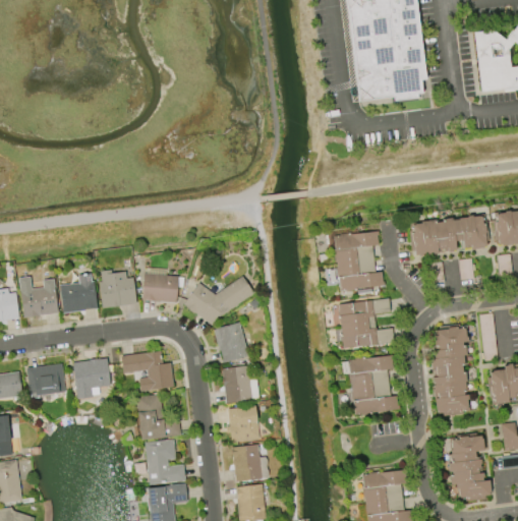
[(347,0),(417,0),(427,78),(421,79),(422,93),(418,94),(419,100),(395,103),(394,98),(360,102),(347,0)]
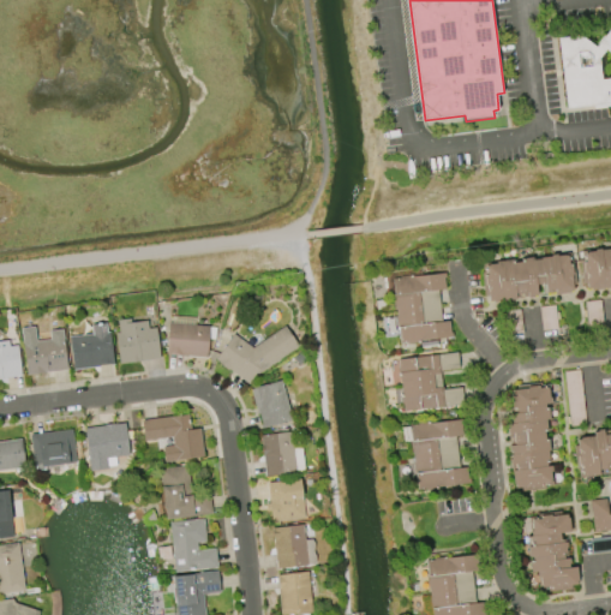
[(559,39),(570,109),(610,102),(610,78),(603,79),(600,59),(607,49),(610,52),(610,30),(598,46),(582,35),(559,39)]
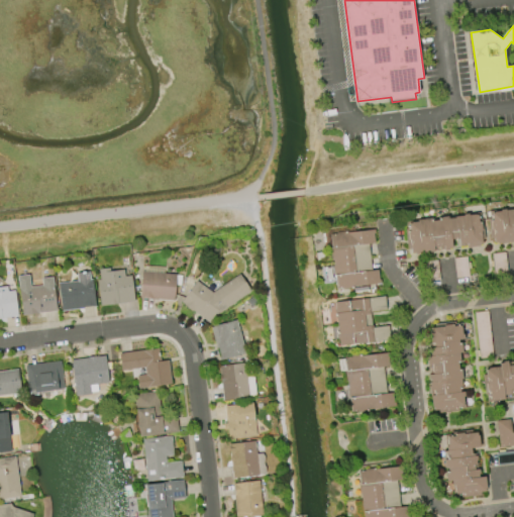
[(513,241),(495,243),(495,238),(492,238),(490,218),(492,218),(491,212),(502,210),(502,208),(507,208),(507,209),(513,208),(513,241)]
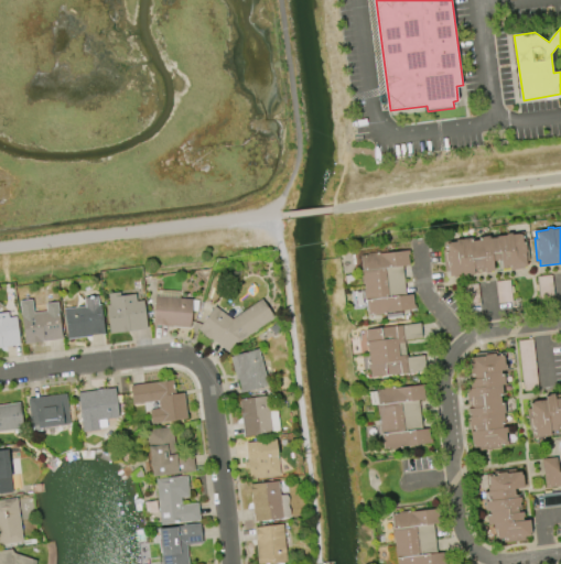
[(456,239),(473,237),(473,241),(479,240),(478,236),(491,235),(492,239),(496,238),(496,236),(506,234),(506,232),(524,230),(525,239),(528,238),(530,260),(527,261),(527,266),(525,266),(525,268),(511,270),(511,268),(503,269),(502,260),(494,261),(495,270),(491,270),(491,271),(486,272),(486,268),(475,269),(475,273),(454,277),(453,274),(450,275),(450,271),(448,271),(444,250),(448,250),(446,242),(456,241),(456,239)]
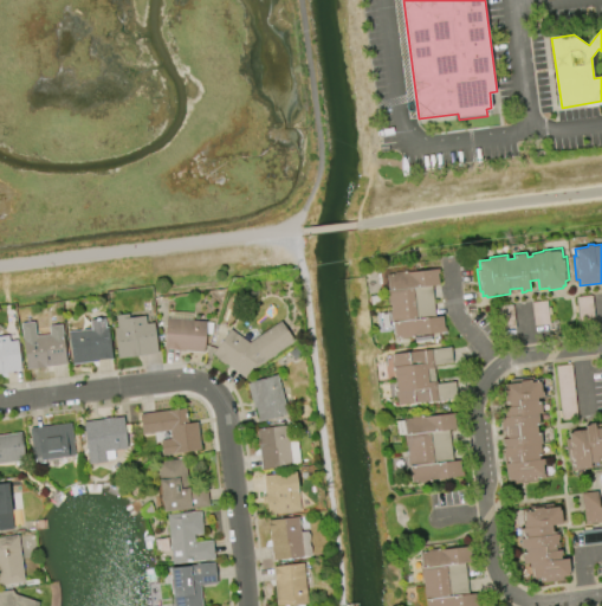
[(387,276),(439,270),(440,285),(433,287),(437,317),(444,316),(446,333),(394,339),(387,276)]
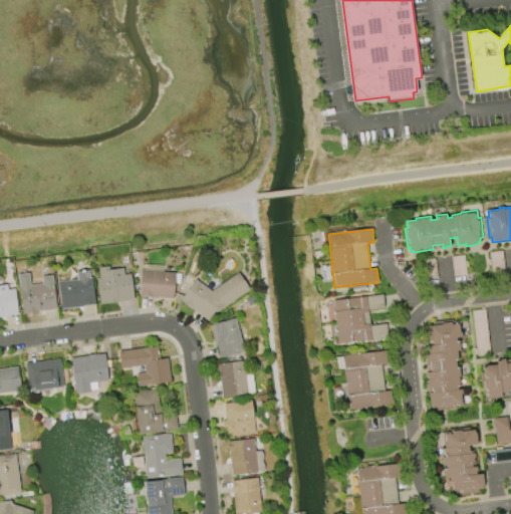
[(146,264),(165,266),(165,272),(176,273),(174,299),(153,298),(153,297),(141,296),(143,270),(145,270),(146,264)]
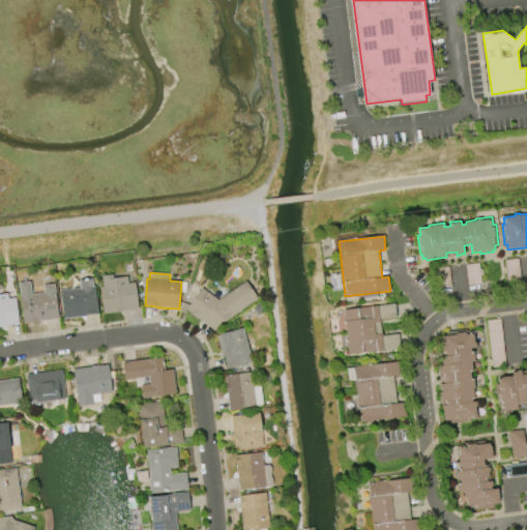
[(140,310),(105,314),(100,287),(104,287),(103,276),(114,275),(114,278),(128,276),(129,284),(136,283),(140,310)]
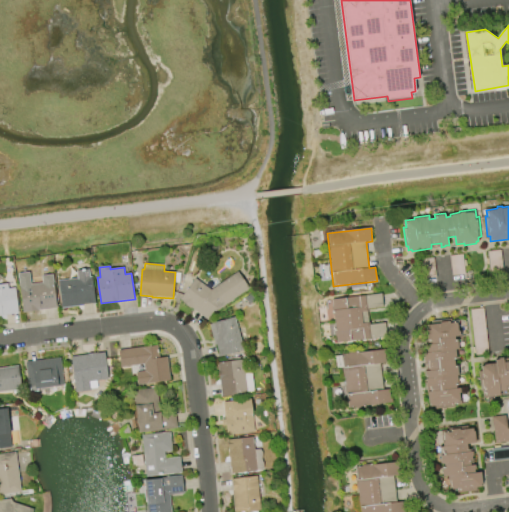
[(77,270),(89,268),(90,277),(92,277),(96,304),(93,304),(93,303),(83,304),(83,306),(61,308),(58,280),(78,278),(77,270)]
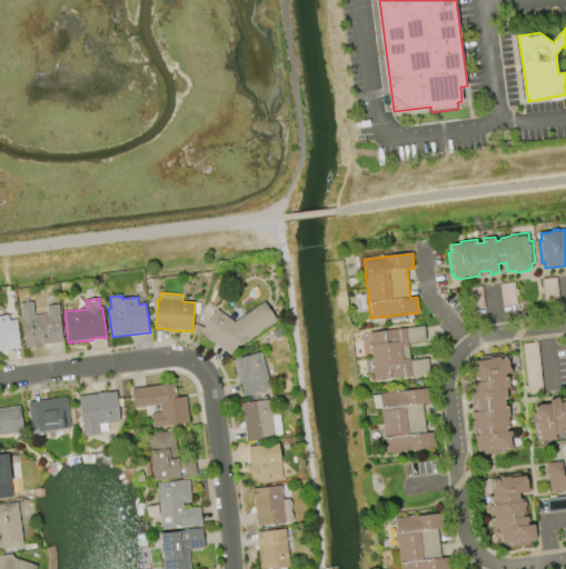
[(231,355),(201,332),(218,310),(236,322),(266,301),(279,320),(240,347),(238,345),(231,355)]
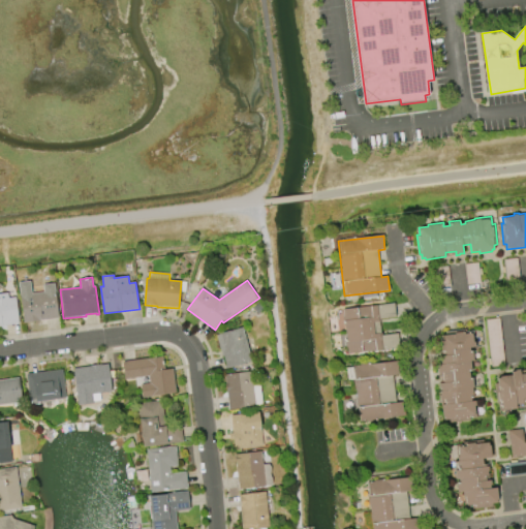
[(21,294),(56,290),(59,319),(24,323),(21,294)]
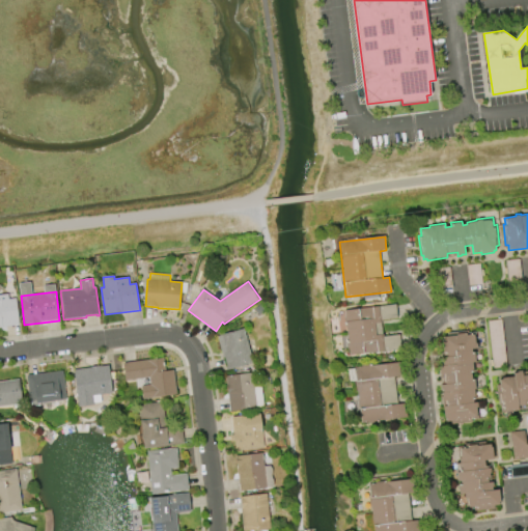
[(0,295),(8,295),(9,299),(16,298),(20,326),(0,328),(0,295)]
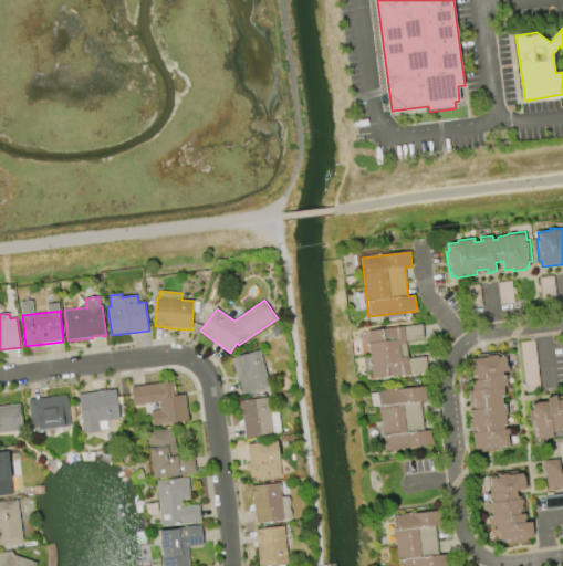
[(374,378),(367,332),(424,325),(426,341),(408,342),(410,359),(427,357),(429,371),(374,378)]
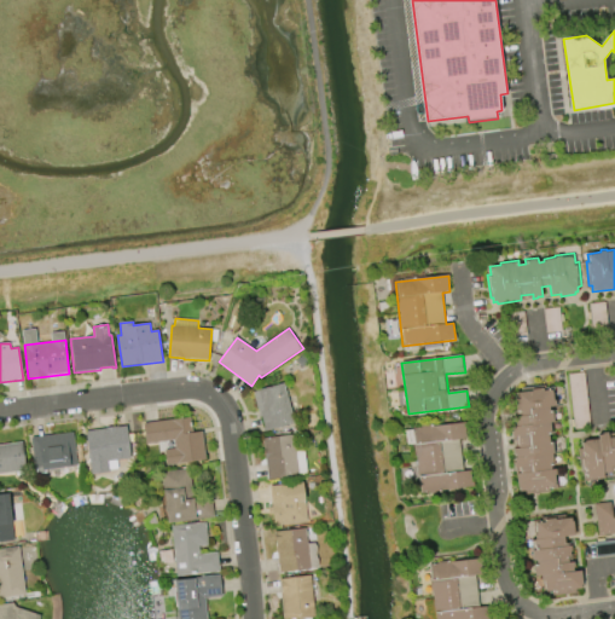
[(285,383),(295,423),(265,432),(254,392),(285,383)]
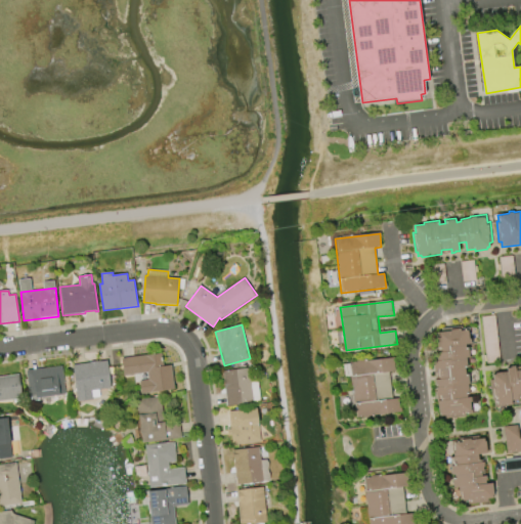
[(438,332),(451,331),(451,329),(461,328),(461,330),(471,329),(472,344),(470,344),(471,357),(468,357),(469,367),(466,367),(467,374),(470,374),(471,385),(469,385),(470,394),(469,394),(469,397),(473,396),(474,411),(468,412),(468,416),(452,417),(452,413),(441,415),(441,412),(439,412),(438,401),(441,400),(441,395),(436,396),(436,392),(437,391),(437,387),(438,387),(438,384),(436,384),(436,380),(440,379),(439,368),(434,369),(433,364),(435,364),(435,361),(438,361),(438,357),(436,357),(435,353),(440,352),(439,347),(438,347),(437,336),(438,336),(438,332)]
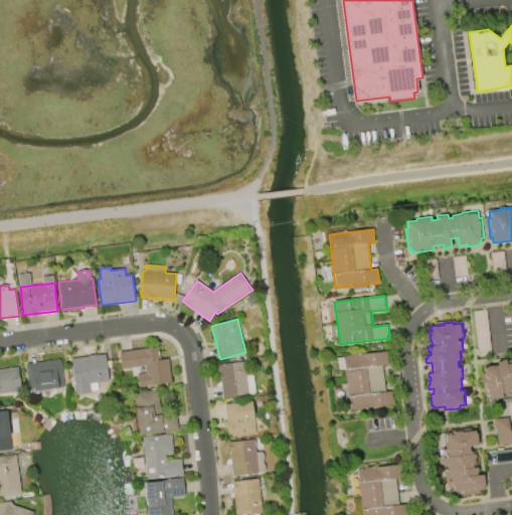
[(120,352),(160,347),(162,360),(169,359),(172,382),(140,387),(138,374),(147,373),(146,366),(123,369),(120,352)]
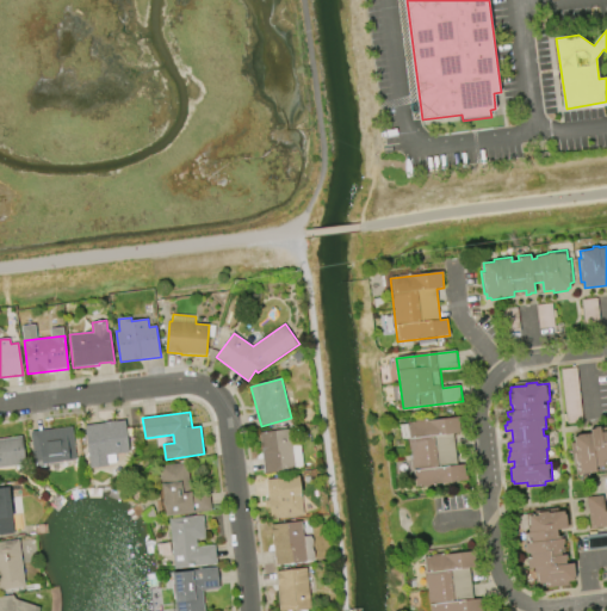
[(409,423),(459,417),(462,433),(456,434),(459,466),(469,464),(471,481),(417,487),(409,423)]
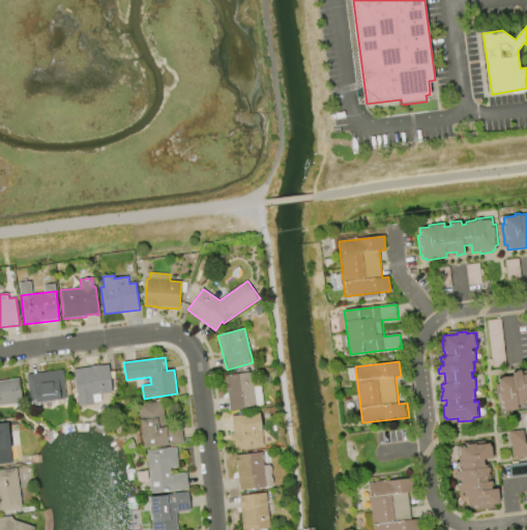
[(79,406),(75,369),(110,364),(113,392),(101,393),(103,402),(95,402),(95,404),(79,406)]
